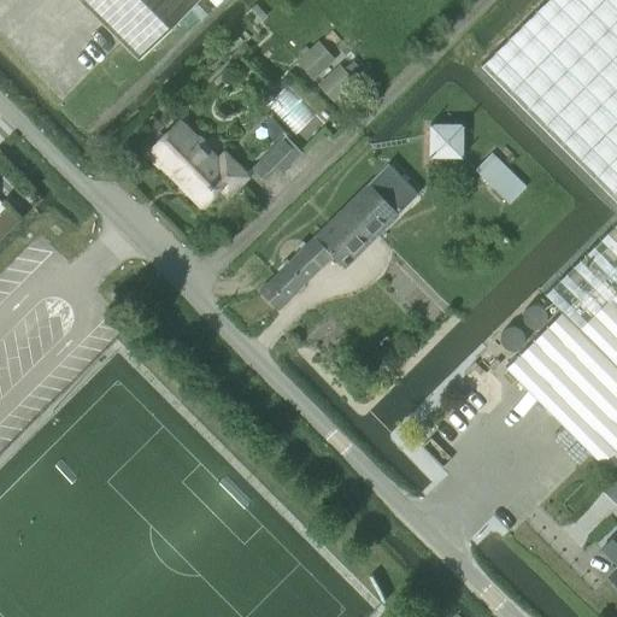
[(78,0),(139,59),(198,0),(210,0),(216,5),(221,0),(78,0)]
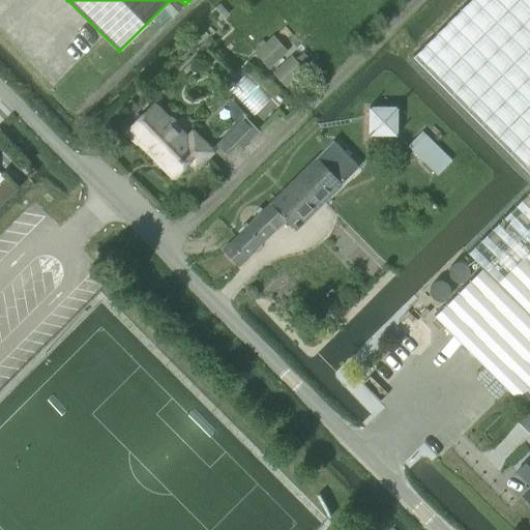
[(529,190),(468,253),(482,267),(529,315),(529,0),(469,0),(412,57),(529,174),(529,190)]
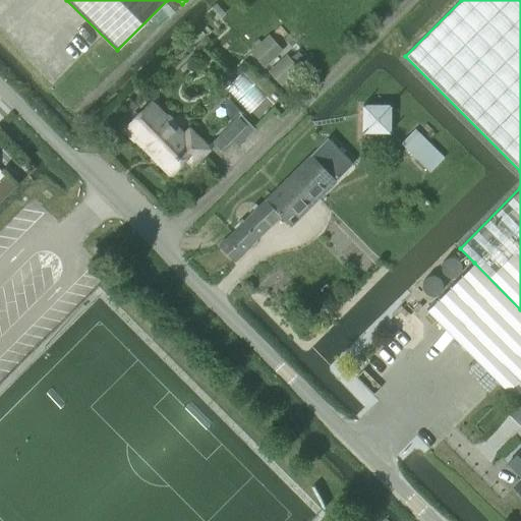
[(283,50),(278,45),(270,36),(251,52),(265,66),(283,50)]
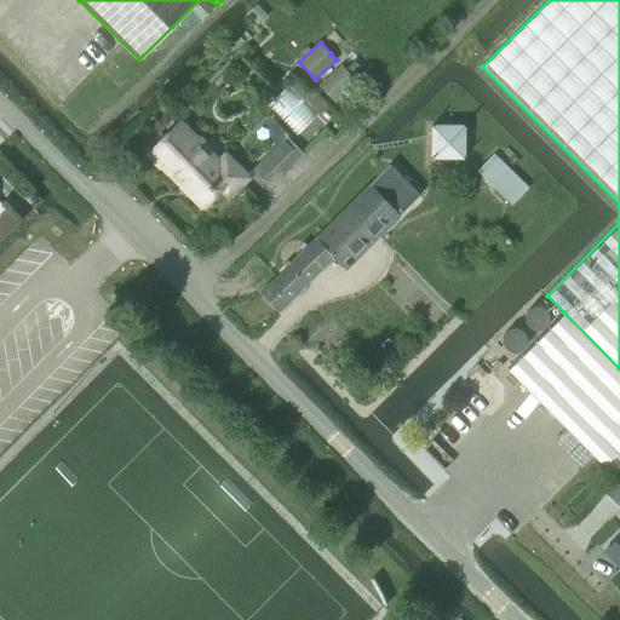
[(348,72),(346,73),(340,67),(319,86),(325,92),(326,91),(336,102),(357,82),(348,72)]
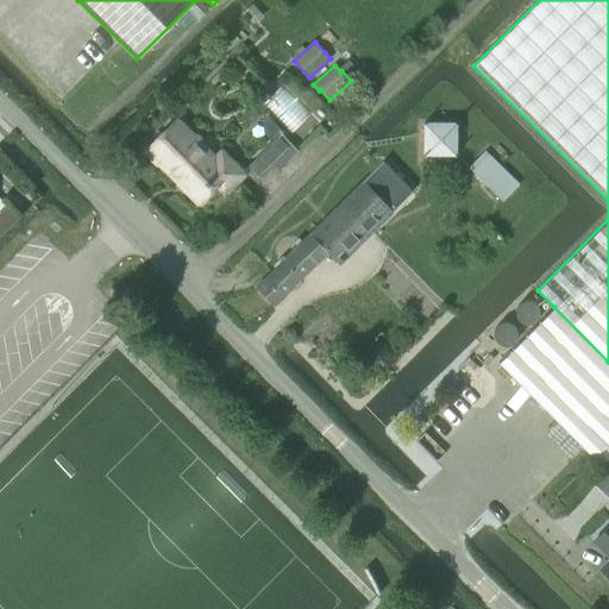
[(225,189),(242,174),(221,154),(217,159),(176,119),(145,151),(157,163),(158,162),(199,202),(218,182),(225,189)]
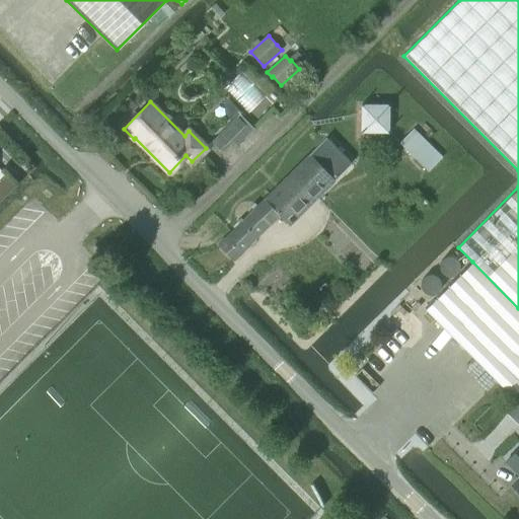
[(361,132),(389,132),(389,103),(361,103),(361,132)]
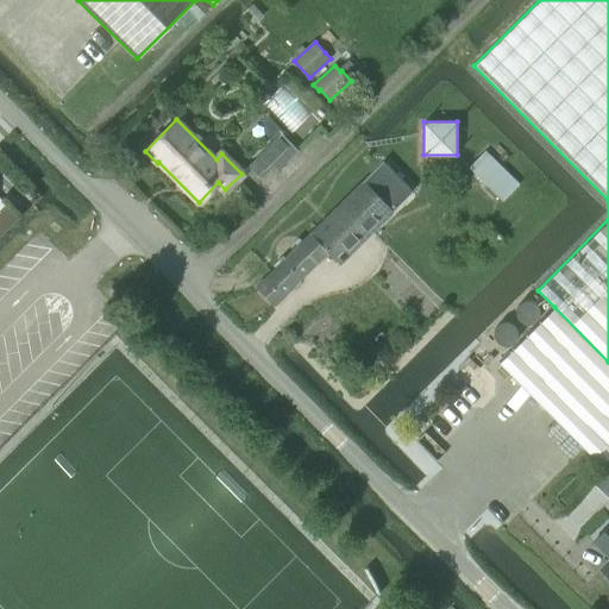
[(272,142),(248,167),(258,177),(271,164),(292,144),(282,133),(283,132),(275,124),(270,129),(274,132),(268,137),(272,142)]
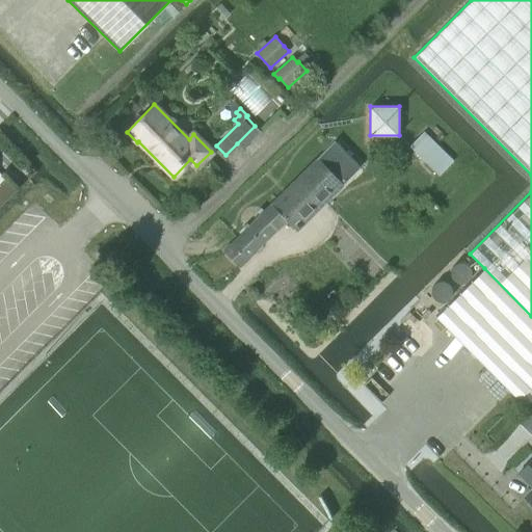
[(424,131),(409,147),(439,176),(454,160),(424,131)]
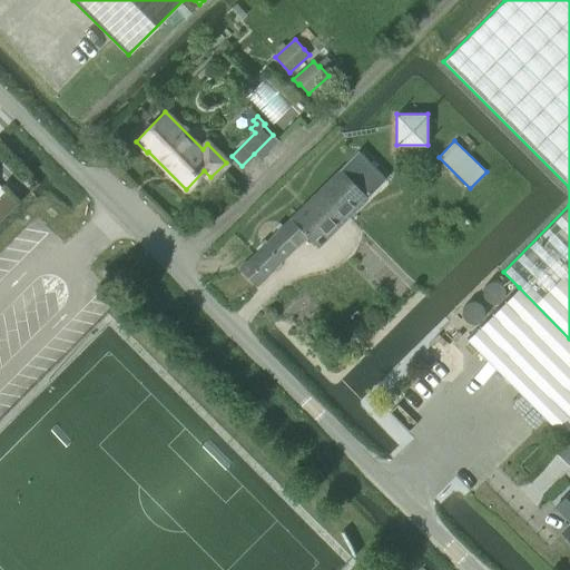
[(386,179),(362,155),(342,175),(338,172),(241,268),(256,285),(306,236),(317,247),(386,179)]
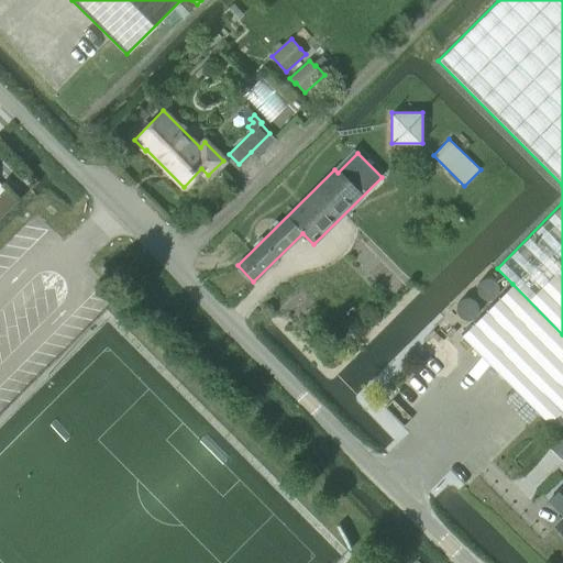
[(0,217),(18,199),(7,188),(0,195),(0,217)]
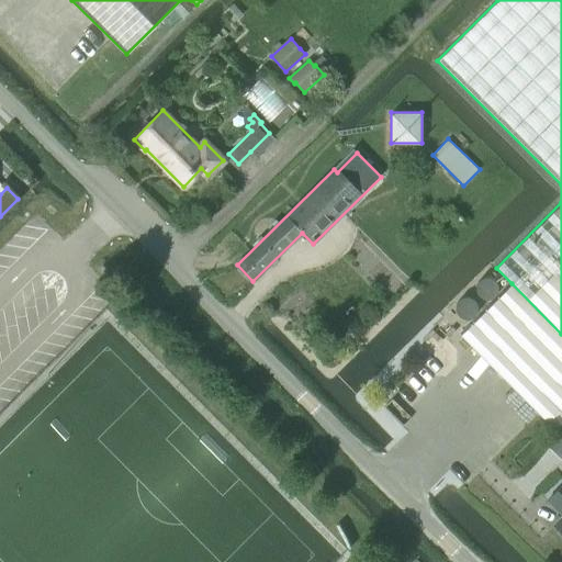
[(460,335),(554,430),(561,422),(561,334),(512,283),(460,335)]
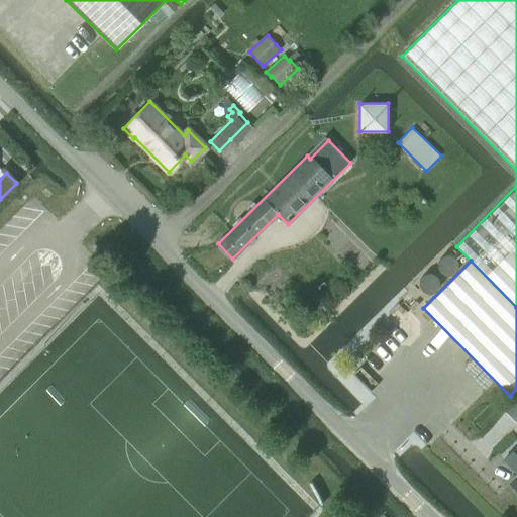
[(516,445),(503,460),(513,470),(515,468),(516,470),(516,475),(509,483),(516,491),(516,445)]
